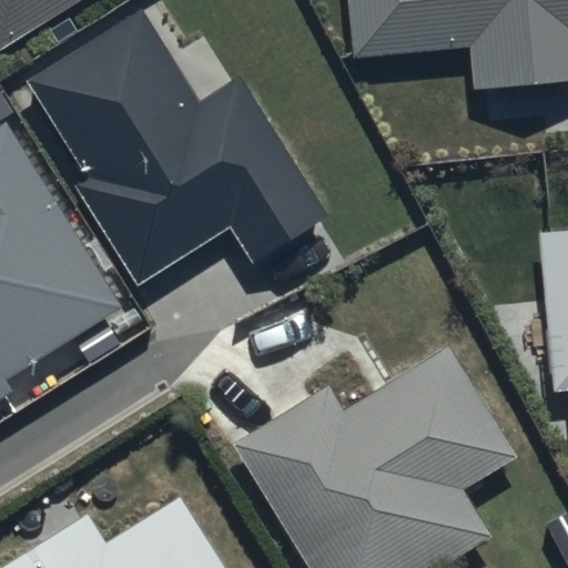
[(0,0),(0,51),(82,0),(0,0)]
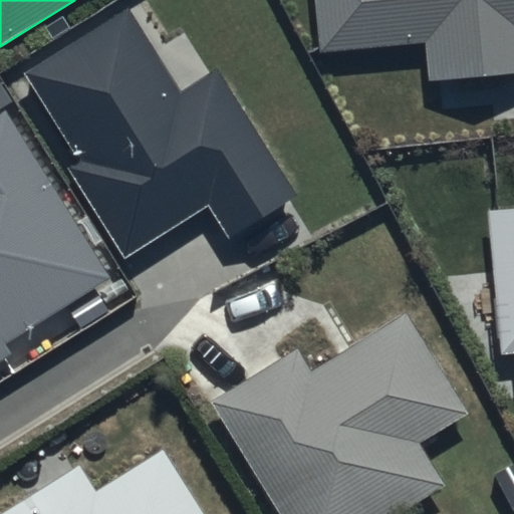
[(513,0),(316,0),(321,54),(428,44),(432,82),(513,73),(513,0)]
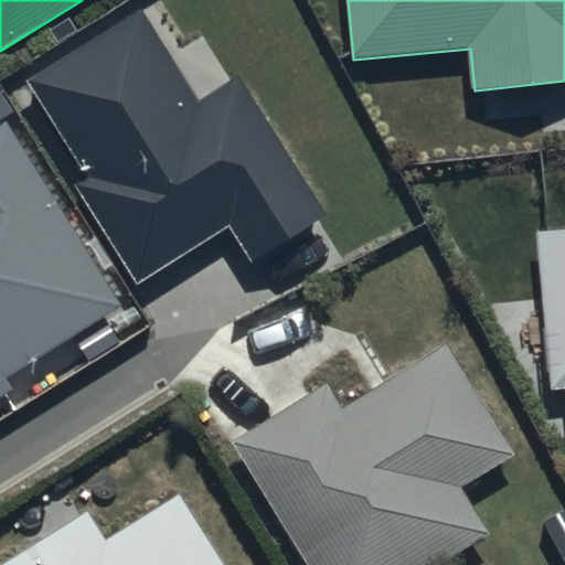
[(140,10),(23,83),(85,181),(75,188),(136,285),(230,227),(251,262),(323,215),(236,77),(198,102),(140,10)]
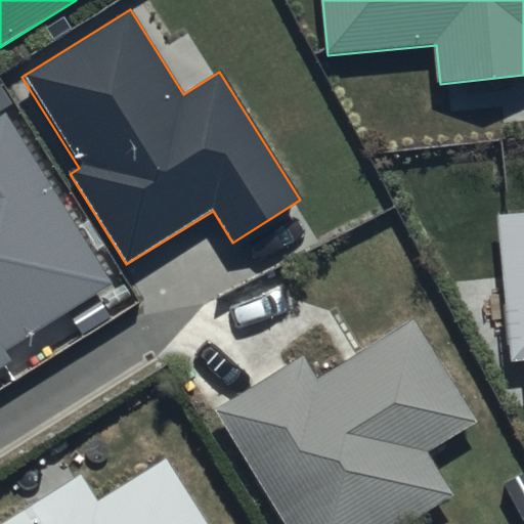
[(0,379),(14,370),(8,360),(119,293),(9,116),(0,121),(0,379)]
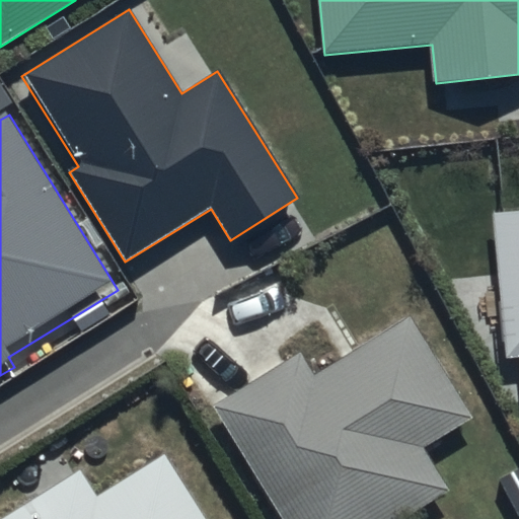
[(518,210),(495,213),(509,357),(518,355),(518,210)]
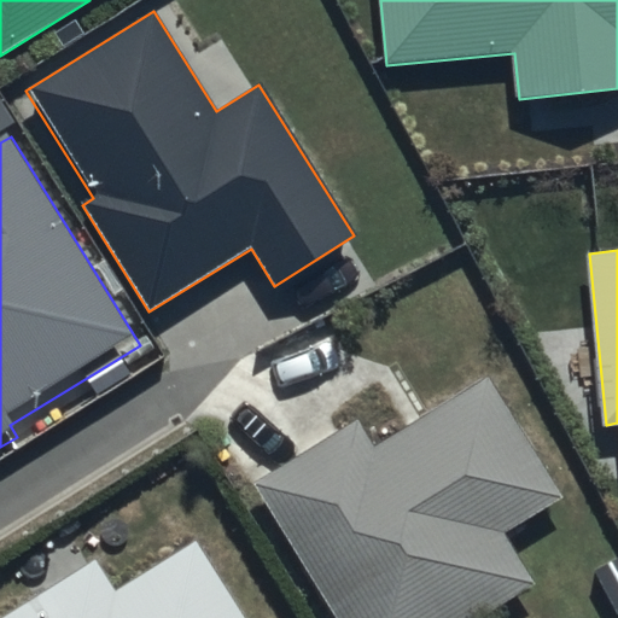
[(356,420),(252,485),(336,617),(479,617),(536,583),(505,535),(563,499),(487,377),(373,447),(356,420)]
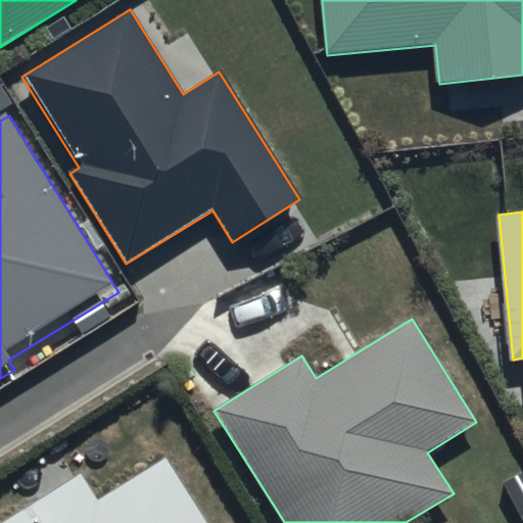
[(86,478),(11,522),(209,522),(170,460),(101,503),(86,478)]
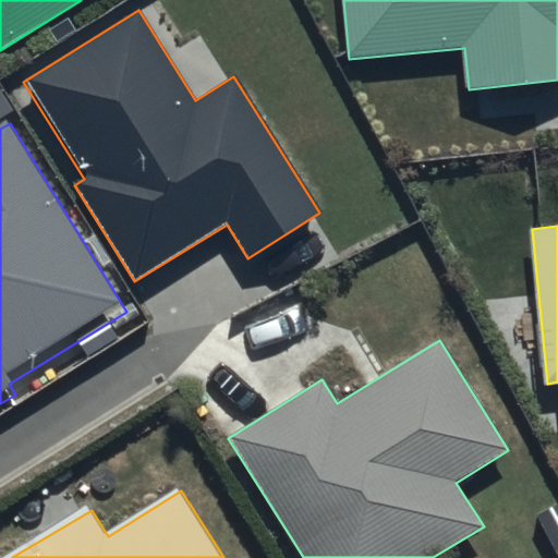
All buildings are outlined.
